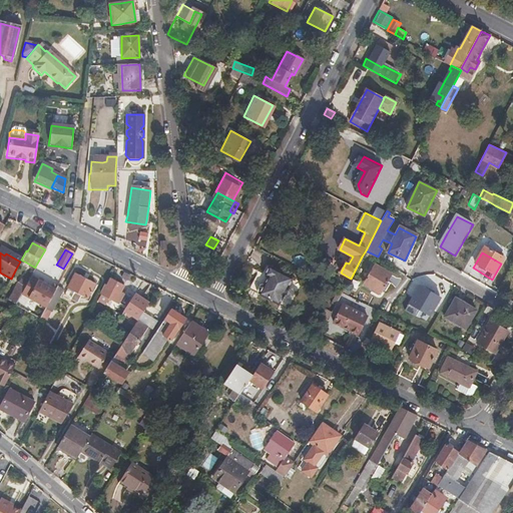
[(383,293),(394,274),(376,264),(365,283),(383,293)]
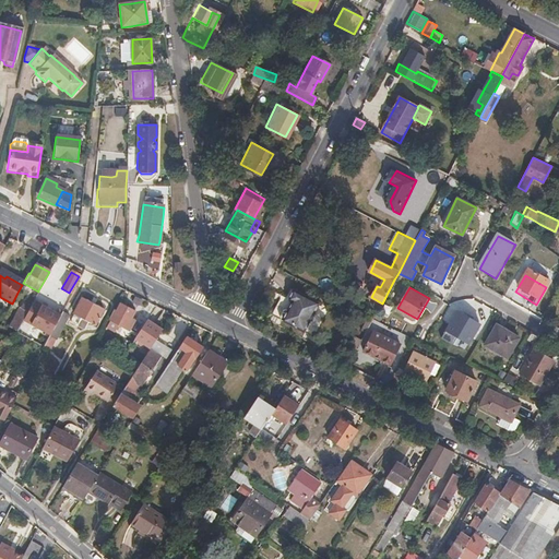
[(304,332),(318,304),(292,290),(287,299),(292,301),(293,302),(289,310),(287,309),(286,308),(282,310),(278,316),(281,320),(304,332)]
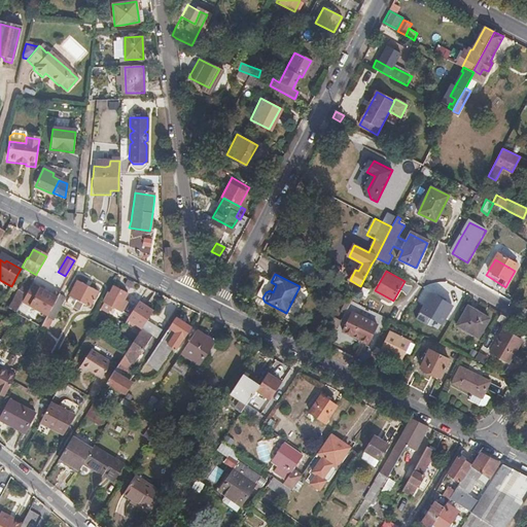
[(18,310),(29,288),(18,282),(6,303),(18,310)]
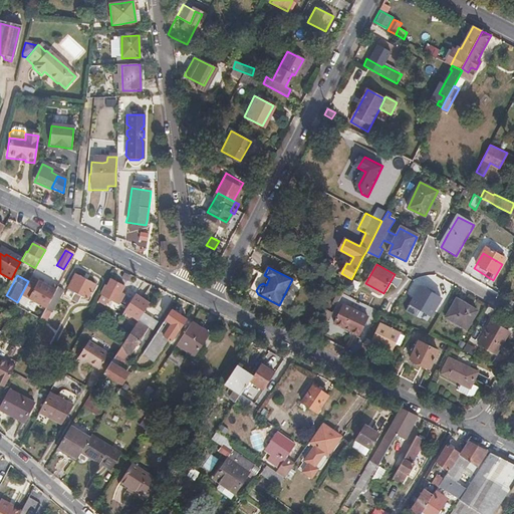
[(86,299),(94,286),(73,275),(66,289),(74,293),(72,296),(78,300),(80,296),(86,299)]
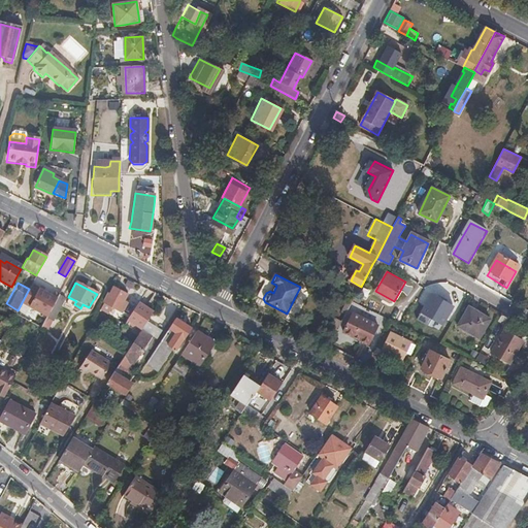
[(122,302),(126,294),(112,286),(104,301),(111,304),(114,299),(122,302)]
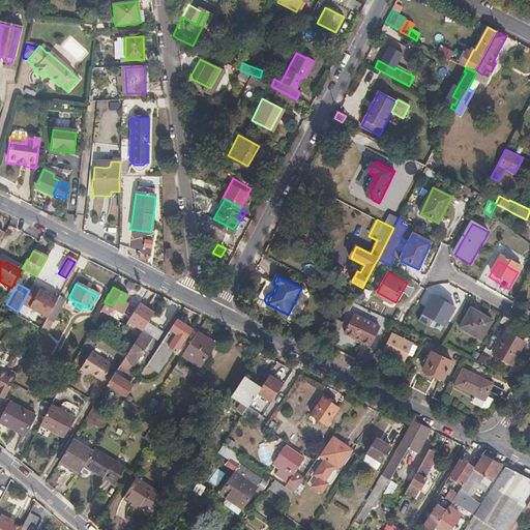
[(38,289),(27,308),(45,318),(55,298),(38,289)]
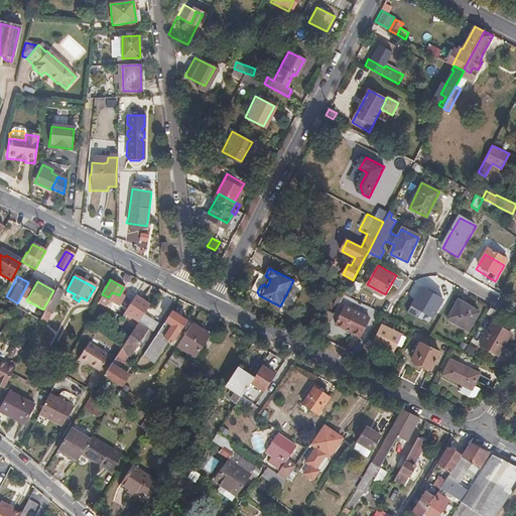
[(432,317),(443,300),(423,288),(412,305),(432,317)]
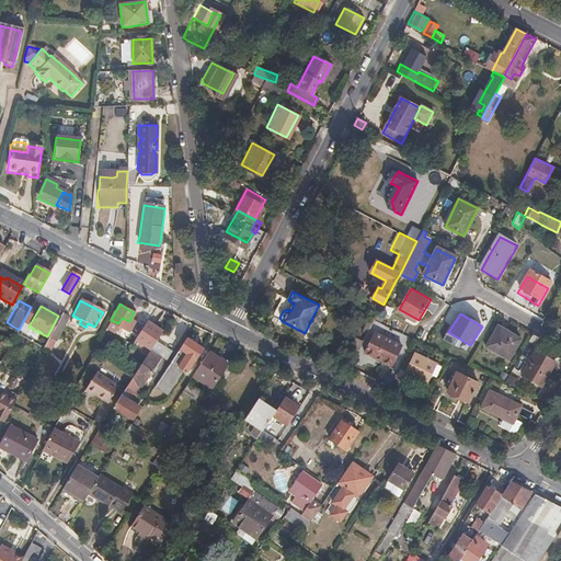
[(157,338),(161,331),(152,325),(146,321),(134,339),(149,348),(157,338)]
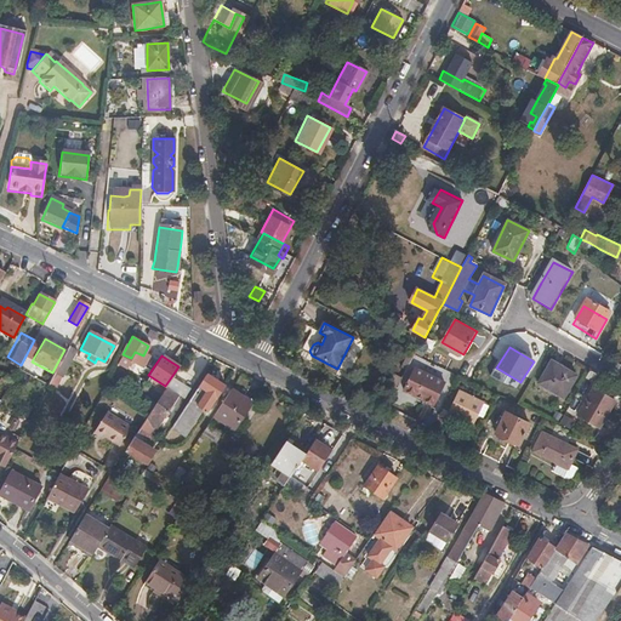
[(564,399),(577,377),(551,363),(539,385),(564,399)]
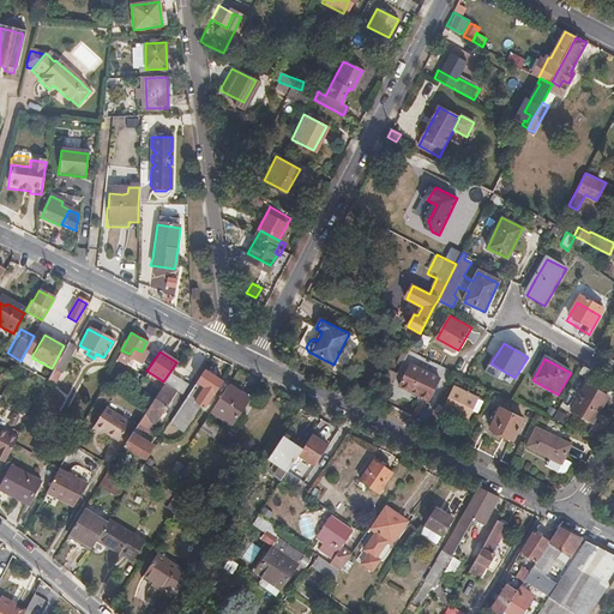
[(428,399),(440,377),(411,362),(399,385),(428,399)]
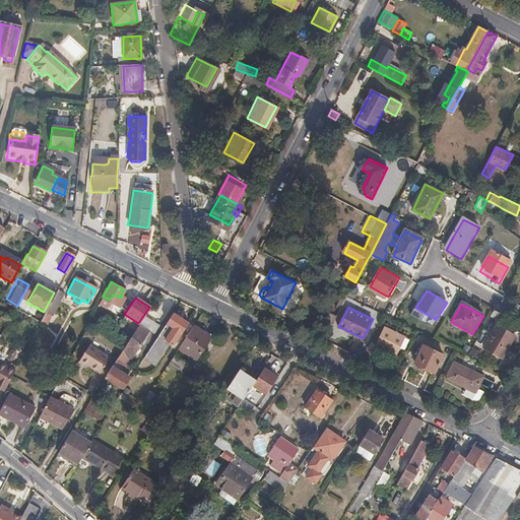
[(132,354),(143,337),(146,332),(142,328),(150,316),(145,313),(138,323),(137,325),(134,330),(127,341),(113,363),(122,368),(124,364),(131,353),(132,354)]
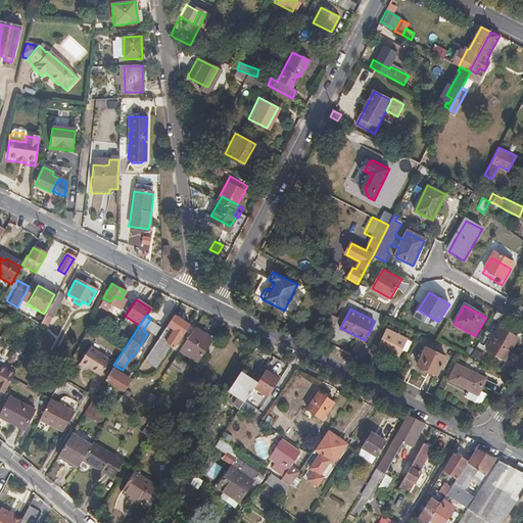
[(190,325),(174,315),(144,361),(155,368),(171,344),(175,347),(190,325)]
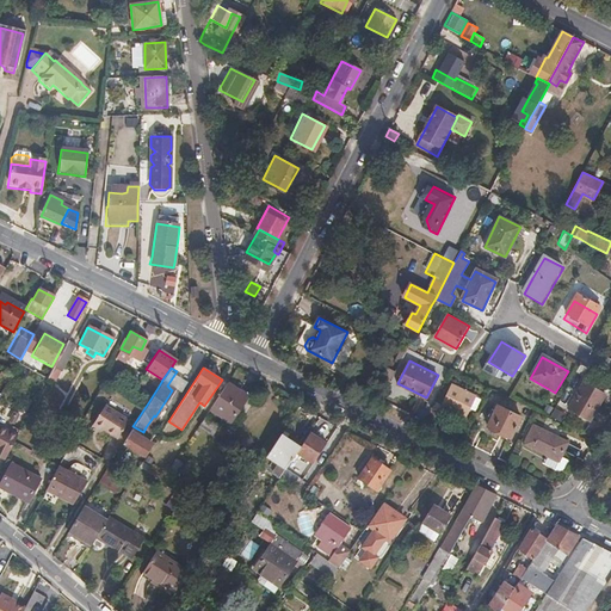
[(53,383),(59,372),(53,369),(51,371),(47,380),(53,383)]
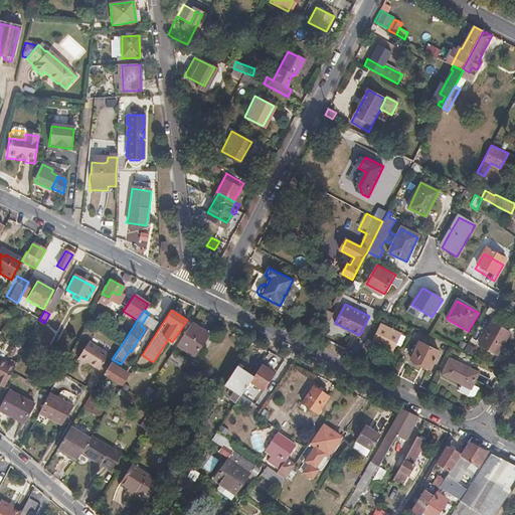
[(192,355),(207,333),(190,322),(188,324),(181,335),(175,344),(192,355)]
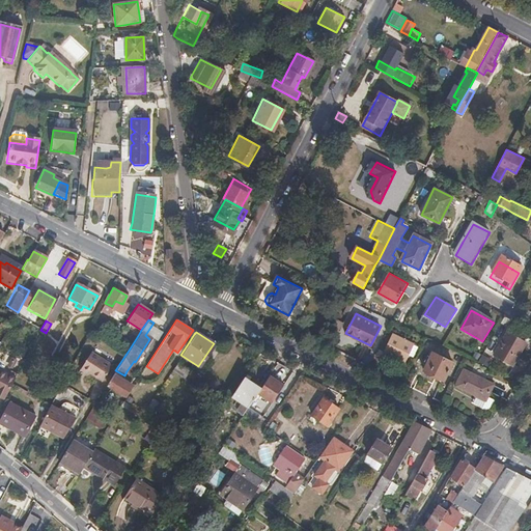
[(511,366),(525,343),(506,332),(493,355),(511,366)]
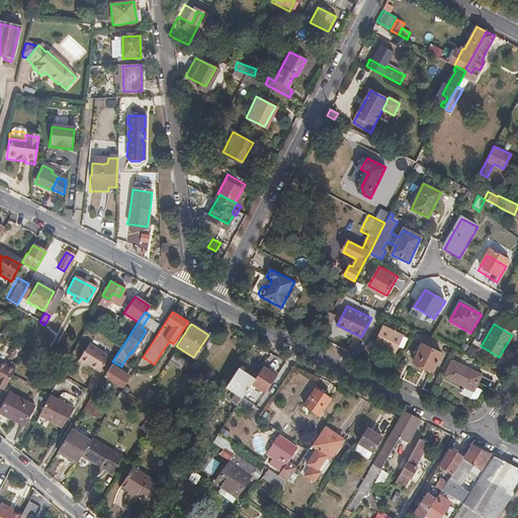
[(395,354),(404,337),(396,333),(384,327),(378,339),(375,345),(389,351),(395,354)]
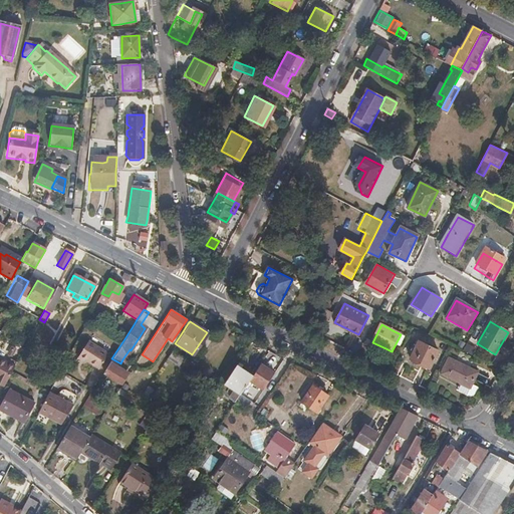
[(94,350),(97,345),(88,338),(78,354),(85,359),(89,361),(94,350)]
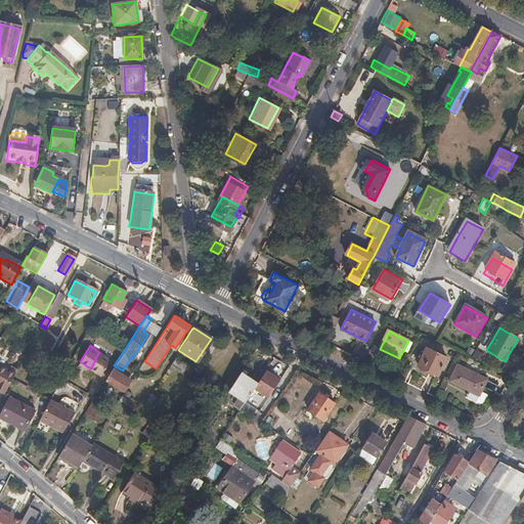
[(439,376),(447,359),(428,349),(419,366),(439,376)]
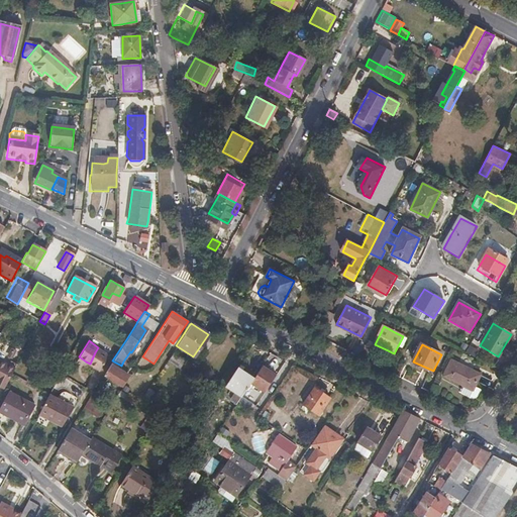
[(98,370),(108,353),(98,347),(95,352),(90,364),(98,370)]
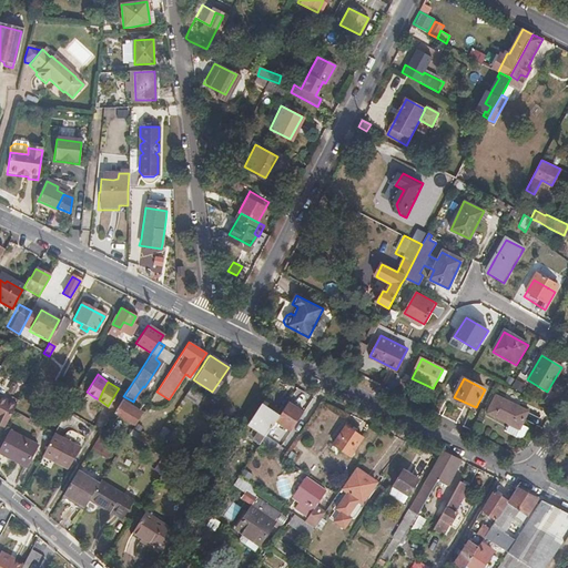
[(94,397),(87,392),(83,395),(92,401),(94,397)]
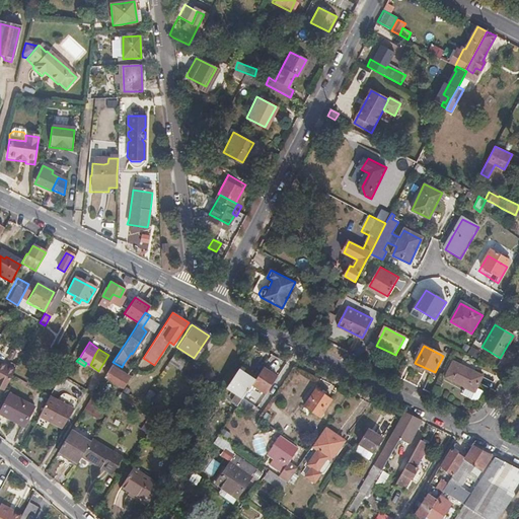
[(483,374),(462,365),(454,361),(445,377),(466,387),(463,393),(471,397),(478,396),(483,390),(476,387),(483,374)]
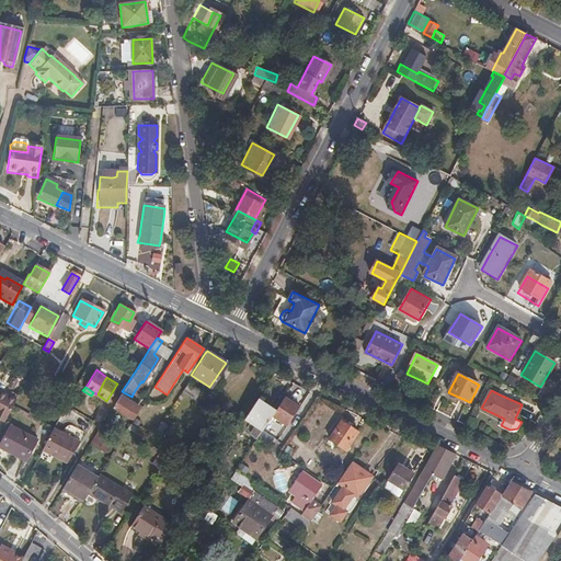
[(0,422),(2,424),(11,408),(14,402),(0,395),(0,422)]
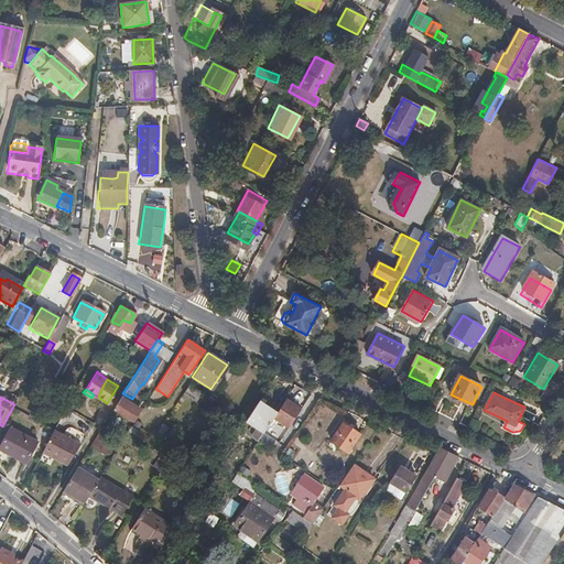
[(140,411),(129,404),(119,399),(114,409),(126,416),(133,421),(140,411)]
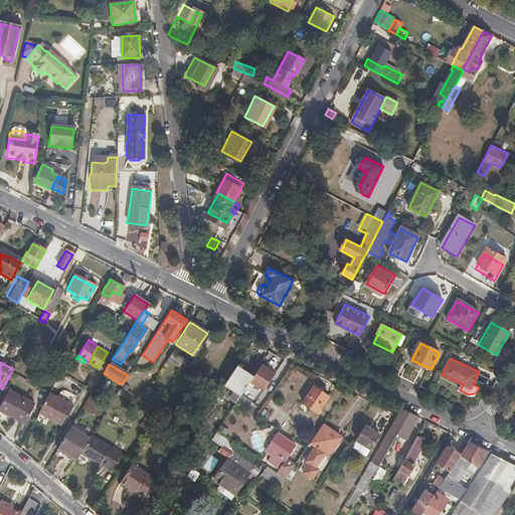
[(262,389),(274,372),(262,364),(252,377),(250,381),(262,389)]
